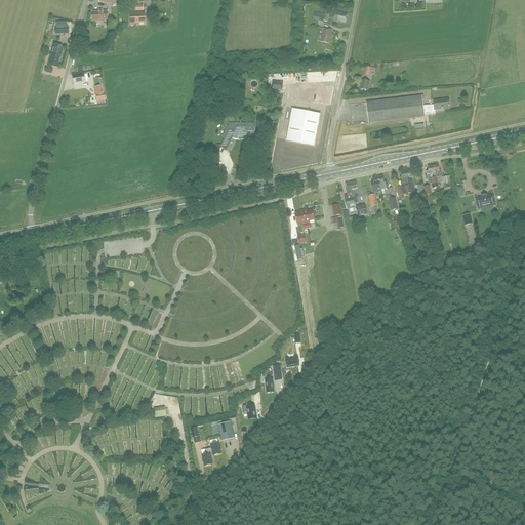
[(92,22),(107,21),(107,10),(91,11),(92,22)]
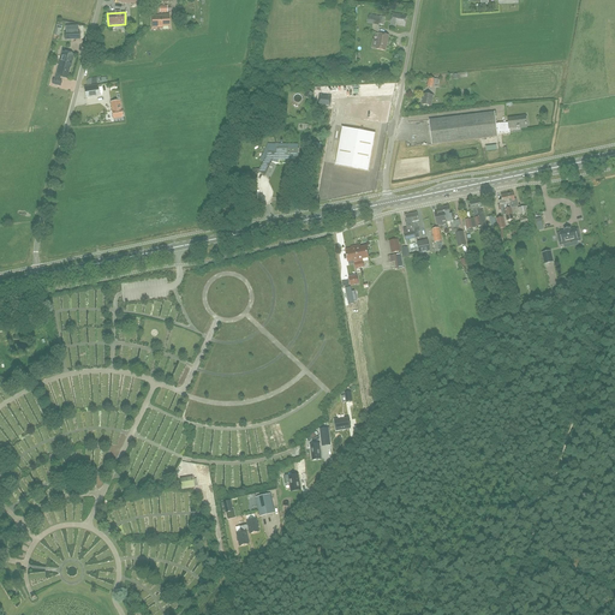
[(405,27),(407,16),(392,13),(389,25),(395,27),(395,25),(405,27)]
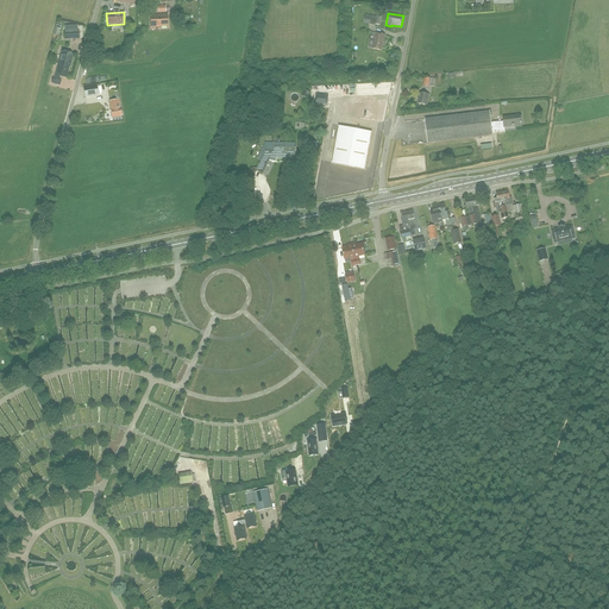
[(151,16),(151,27),(157,27),(157,26),(168,26),(167,16),(151,16)]
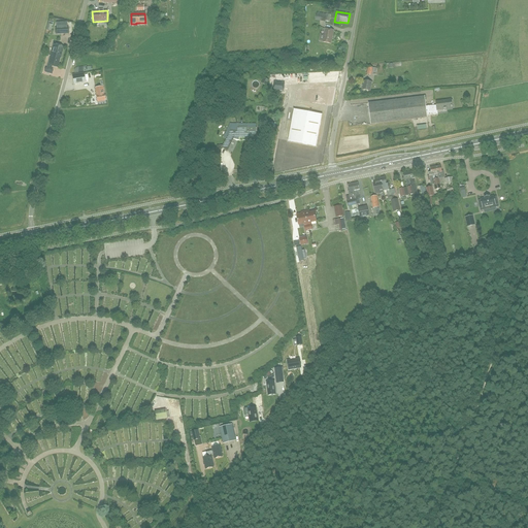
[(316,20),(325,22),(329,22),(330,15),(326,14),(317,13),(316,20)]
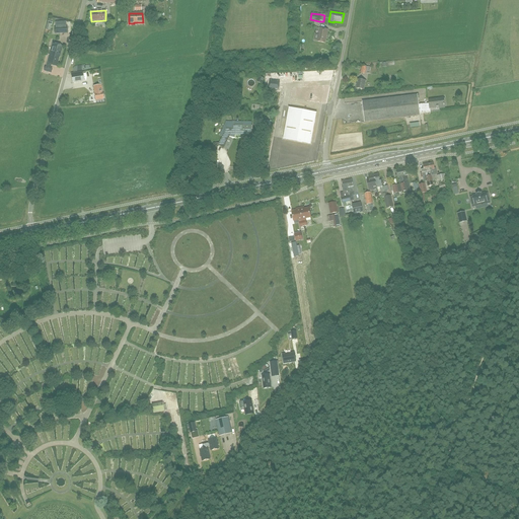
[(313,41),(317,42),(324,43),(327,30),(320,28),(319,34),(315,33),(313,41)]
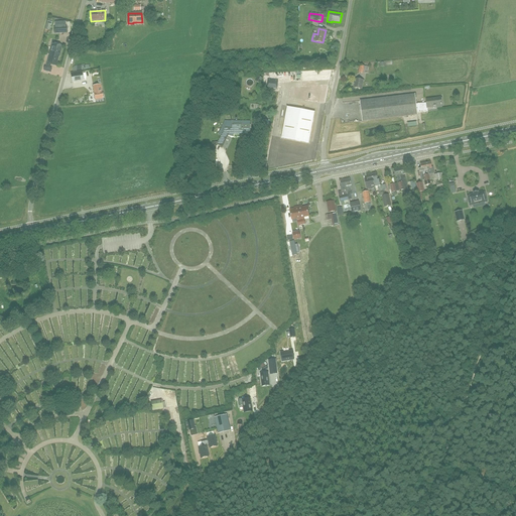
[(52,43),(49,54),(58,56),(61,45),(52,43)]
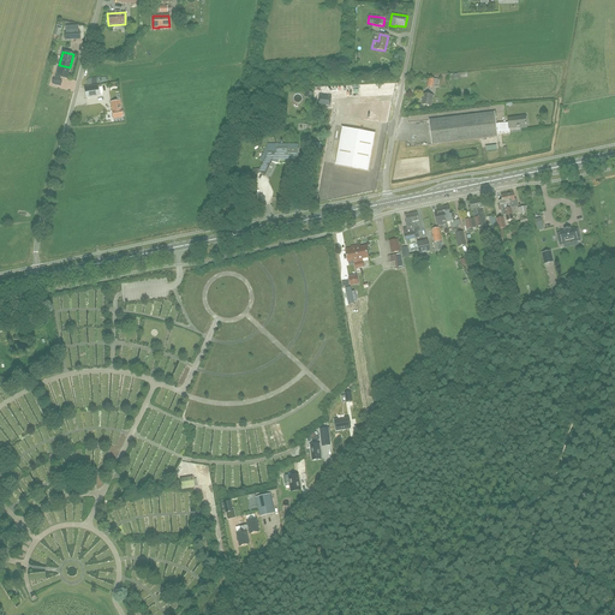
[(54,79),(52,84),(60,87),(61,82),(59,81),(60,77),(66,79),(70,67),(59,65),(55,79),(54,79)]
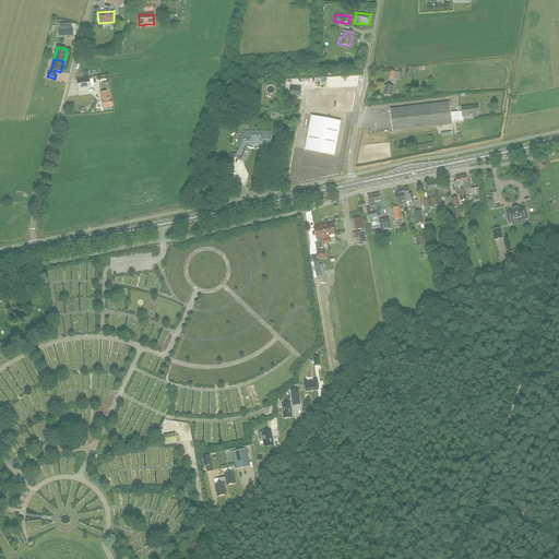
[(397,79),(400,72),(390,70),(389,79),(393,80),(393,78),(397,79)]
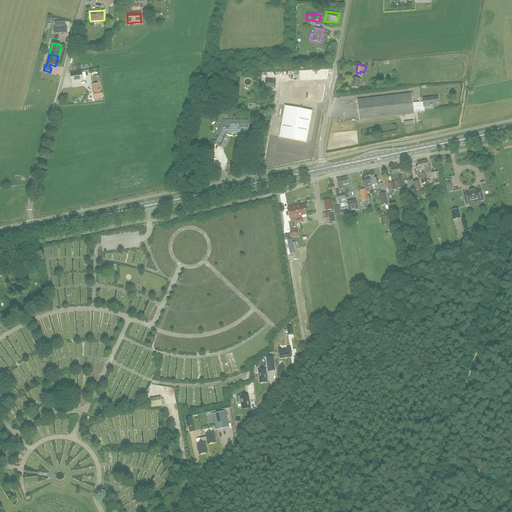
[(82,80),(81,71),(70,73),(71,82),(82,80)]
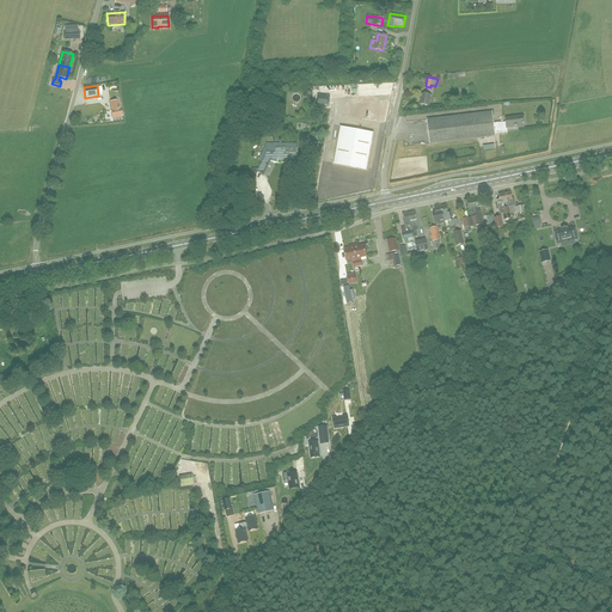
[(363,87),(349,89),(349,97),(365,97),(363,87)]
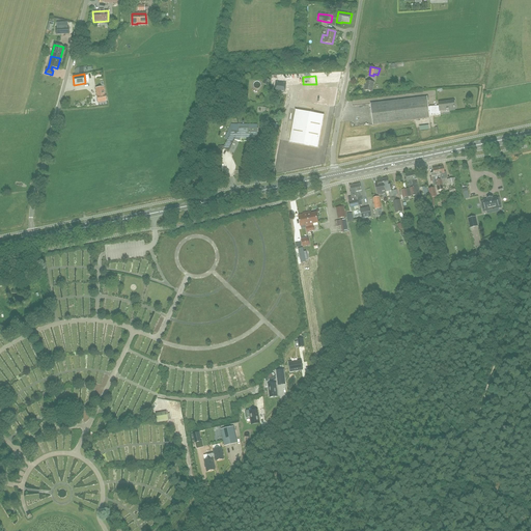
[(372,91),(373,82),(366,81),(364,90),(372,91)]
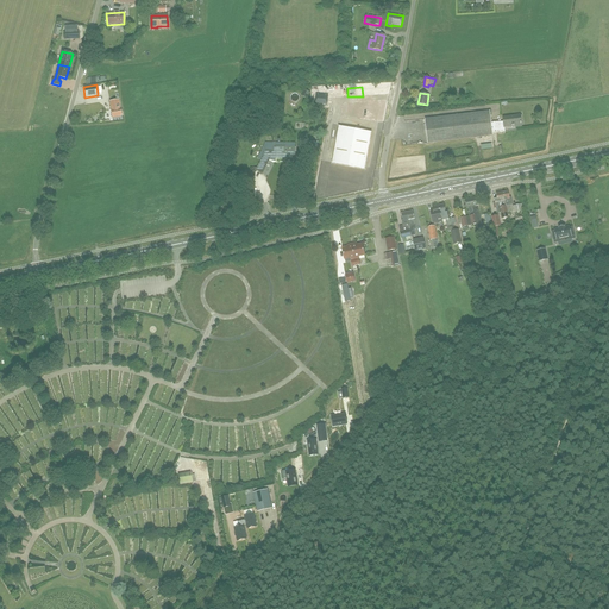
[(328,96),(318,95),(316,105),(328,105),(328,96)]
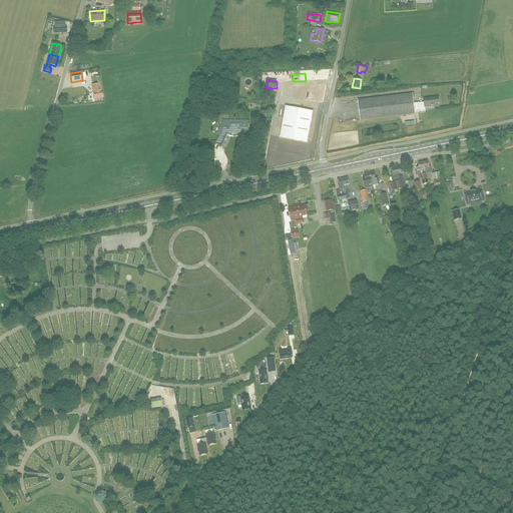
[(94,99),(102,98),(100,84),(92,85),(93,89),(93,92),(94,99)]
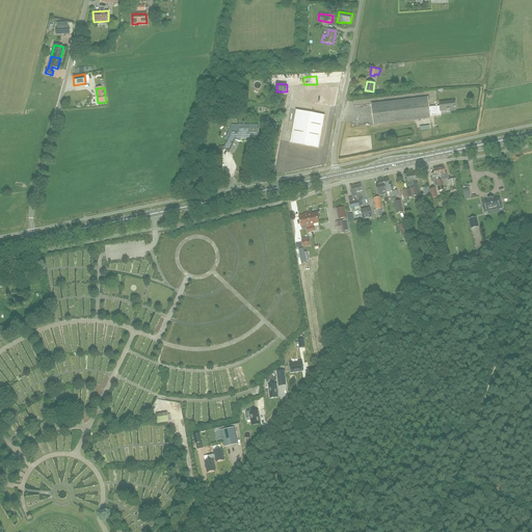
[(442,115),(441,112),(430,113),(428,97),(371,103),(374,125),(430,118),(430,116),(442,115)]
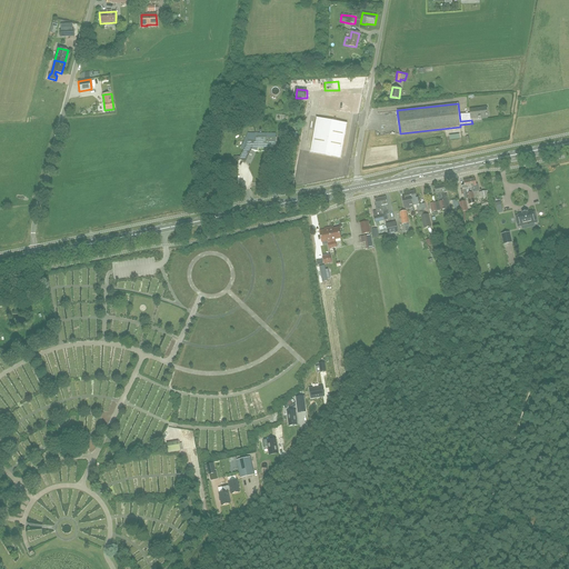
[(481,119),(488,118),(487,108),(470,110),(471,119),(476,118),(476,117),(481,117),(481,119)]
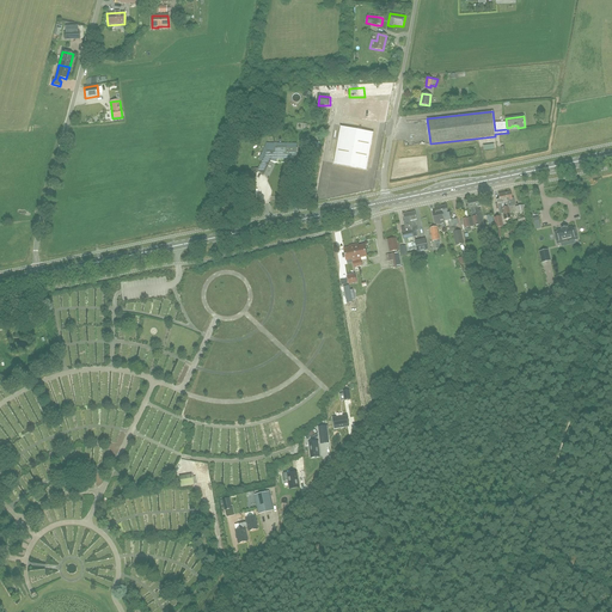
[(367,170),(373,133),(341,127),(334,164),(367,170)]
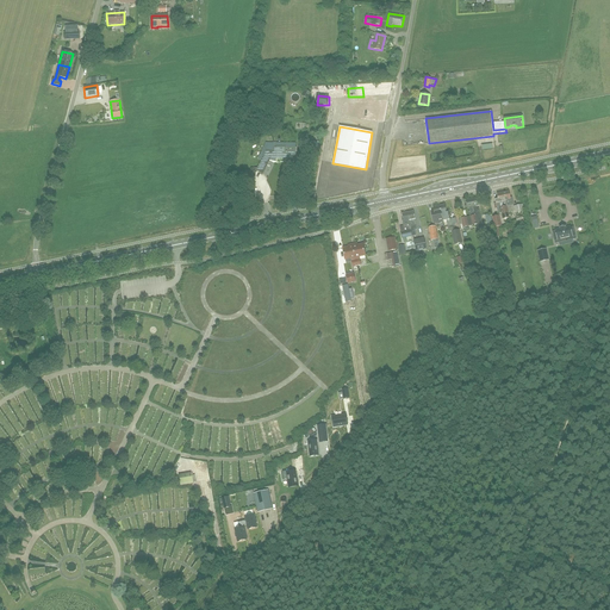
[(404,142),(405,147),(417,147),(418,147),(417,151),(411,151),(417,154),(412,154),(412,157),(415,156),(415,160),(417,160),(419,154),(419,159),(421,155),(423,156),(423,150),(421,149),(423,142),(417,142),(416,145),(405,142),(404,142)]
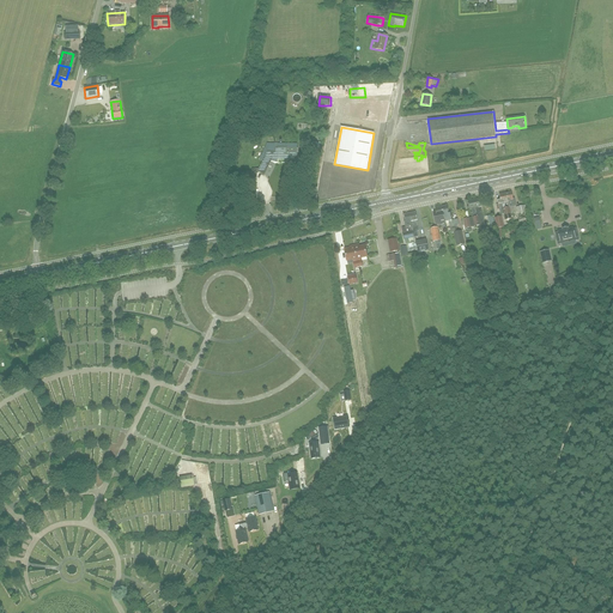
[(297,159),(297,149),(293,149),(293,150),(287,150),(287,147),(277,147),(275,153),(268,151),(260,169),(259,171),(265,174),(272,158),(297,159)]
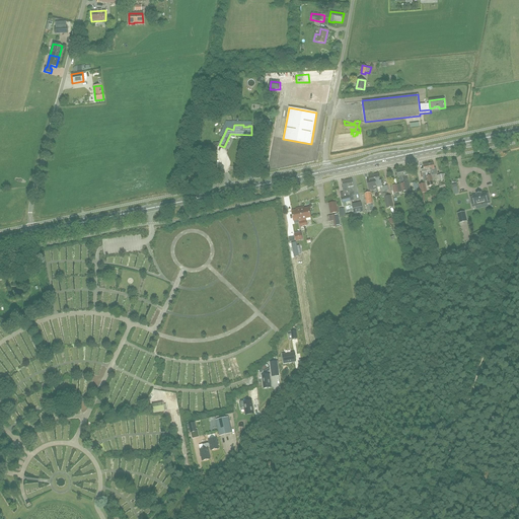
[(216,146),(219,145),(220,143),(214,143),(213,145),(206,145),(199,145),(199,150),(199,151),(215,152),(215,148),(216,148),(216,146)]
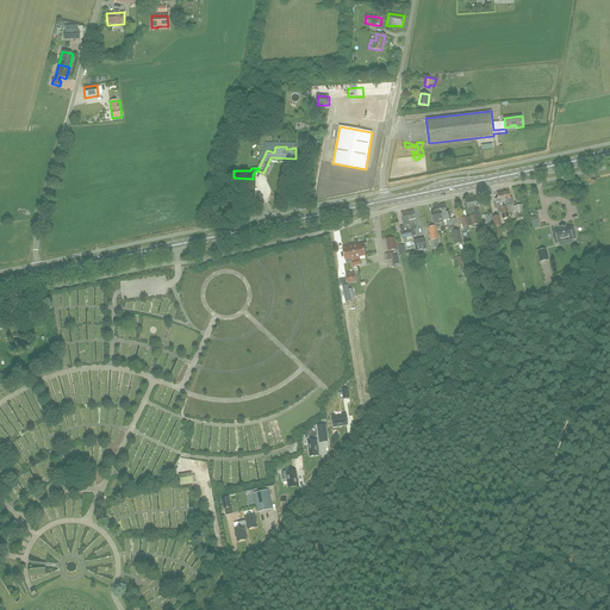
[(506,206),(514,205),(511,198),(510,199),(509,191),(502,193),(503,197),(504,197),(505,200),(506,206)]
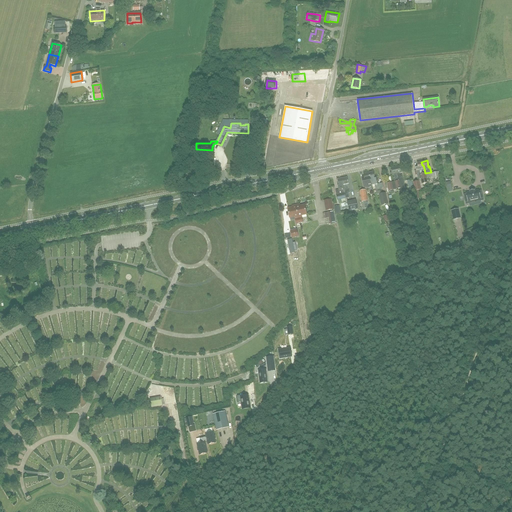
[(418,178),(420,178),(422,184),(427,183),(425,173),(424,168),(423,165),(422,165),(421,162),(417,162),(418,167),(415,168),(417,175),(418,178)]
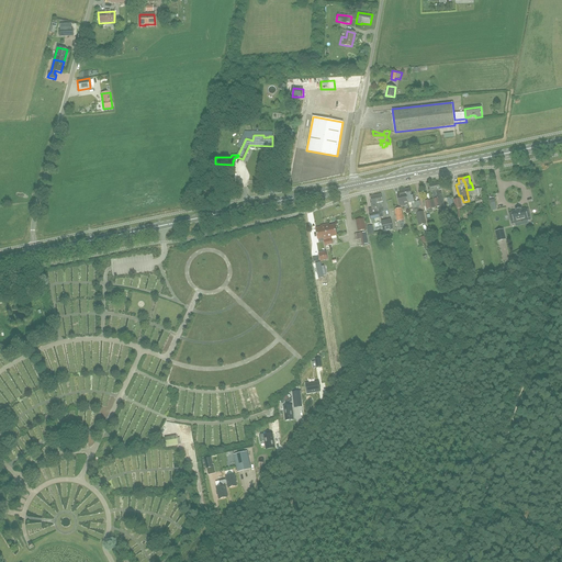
[(439,203),(442,203),(441,192),(438,193),(437,191),(440,190),(439,182),(428,184),(430,192),(433,192),(433,195),(433,200),(430,201),(429,200),(425,201),(427,210),(427,212),(431,211),(430,209),(440,206),(439,203)]
